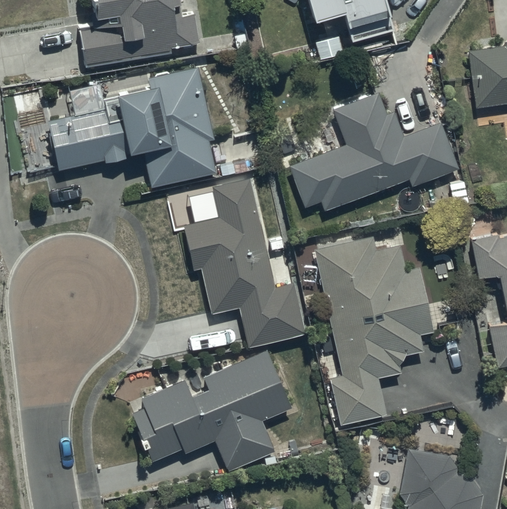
[(178,4),(176,0),(89,0),(95,28),(77,31),(84,69),(175,52),(174,48),(201,43),(196,16),(183,18),(180,4),(178,4)]
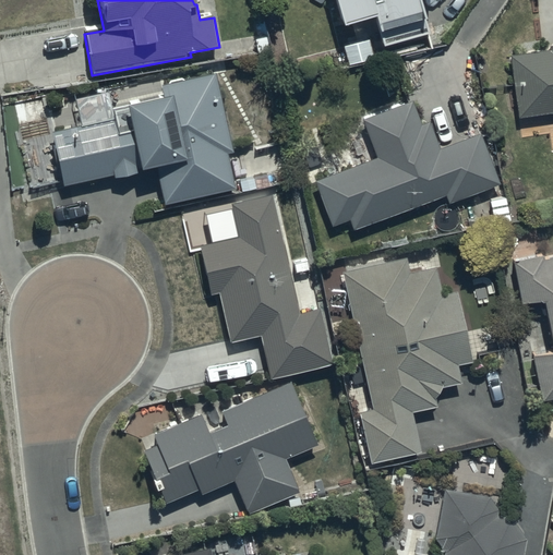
[(379,13),(383,31),(386,29),(391,46),(435,33),(431,13),(424,15),(420,0),(337,0),(344,23),(379,13)]
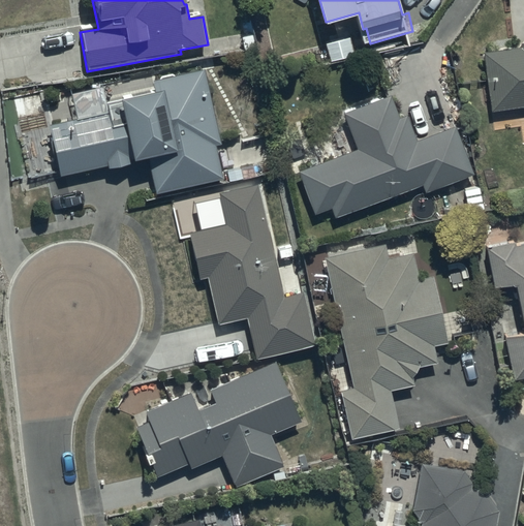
[(523,47),(482,54),(492,114),(523,109),(523,47)]
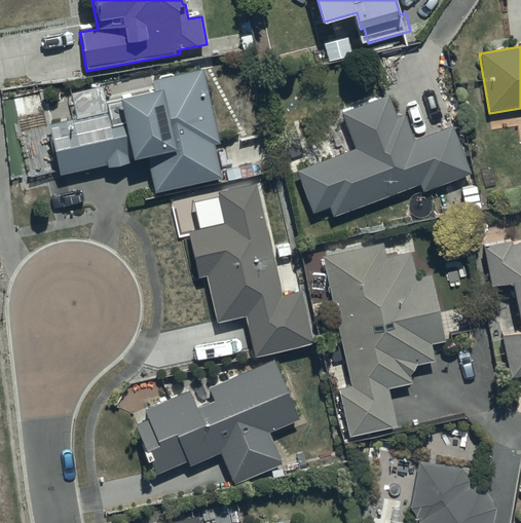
[(45,126),(58,177),(147,155),(156,193),(223,177),(214,143),(220,142),(202,71),(155,82),(156,88),(117,99),(119,108),(45,126)]
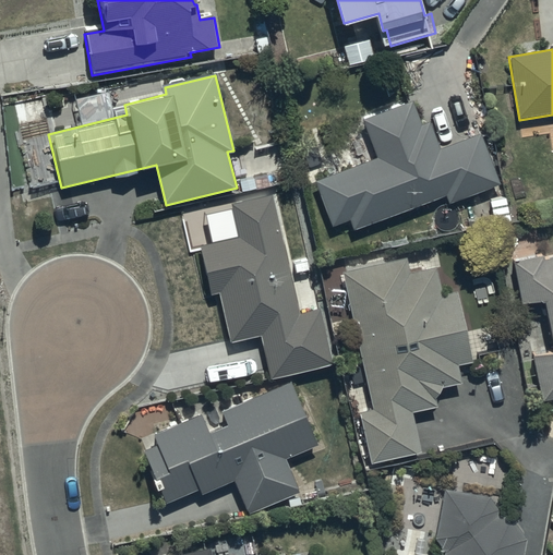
[(376,157),(314,182),(333,229),(352,221),(357,231),(446,195),(449,203),(497,184),(478,135),(441,149),(430,120),(425,122),(416,99),(362,121),(376,157)]
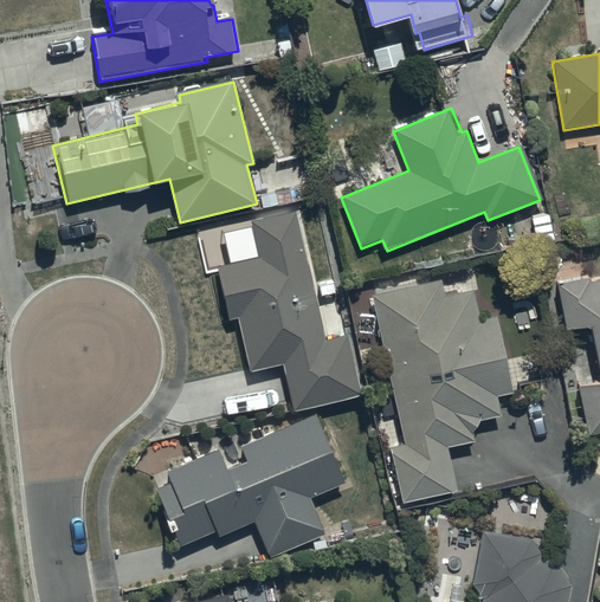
[(251,373),(283,364),(295,414),(352,401),(365,397),(348,334),(328,340),(298,212),(252,224),(260,259),(218,270),(231,319),(237,318),(251,373)]
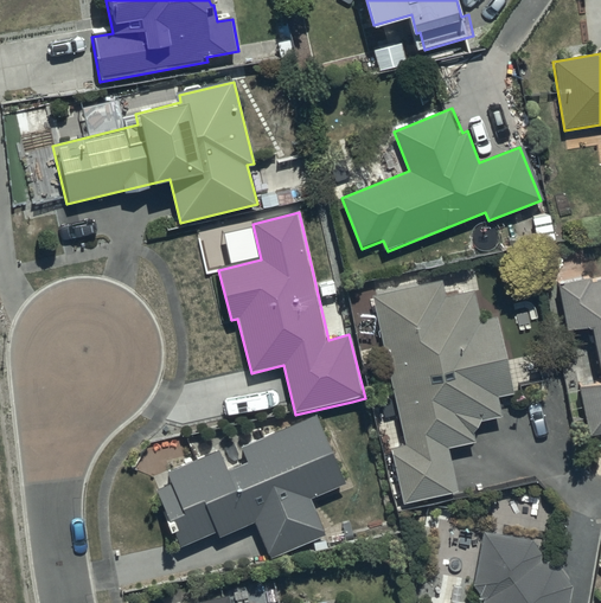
[(484,322),(474,277),(373,299),(406,447),(388,451),(401,505),(458,491),(447,450),(474,442),(474,431),(480,422),(504,417),(499,398),(517,395),(502,319),(484,322)]
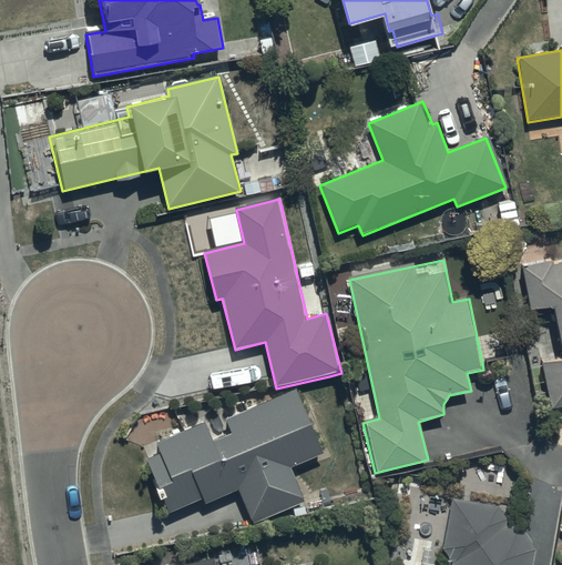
[(561,264),(554,266),(553,260),(521,266),(531,310),(549,305),(561,359),(541,363),(551,410),(561,406),(561,264)]
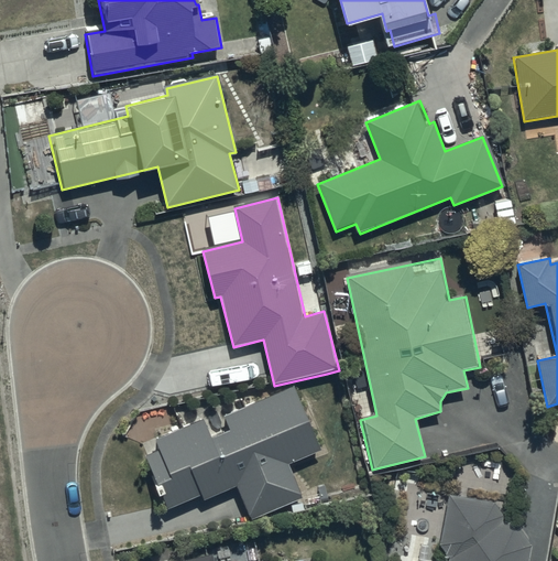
[(320,451),(295,389),(225,418),(229,429),(209,437),(203,419),(155,438),(160,450),(144,456),(165,507),(200,493),(204,500),(237,487),(251,521),(302,500),(287,464),(320,451)]
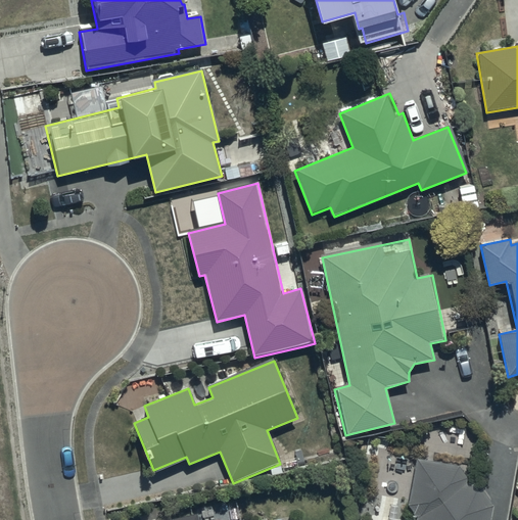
[(460,466),(417,460),(408,508),(421,510),(419,519),(489,519),(491,508),(479,486),(468,483),(460,466)]
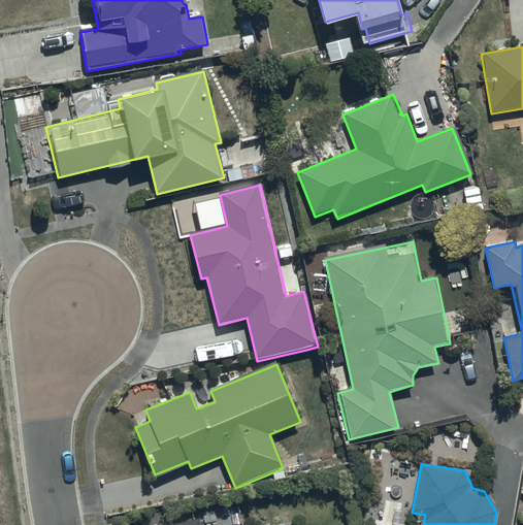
All buildings are outlined.
